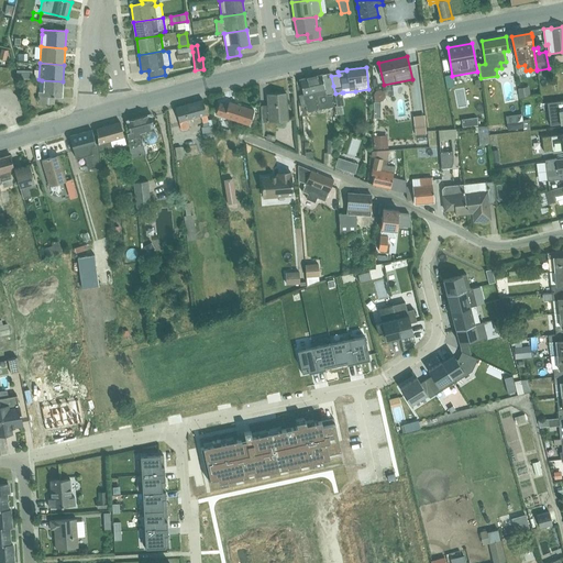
[(333,95),(333,86),(331,76),(330,73),(300,80),(304,95),(298,96),(301,108),(306,107),(307,111),(318,109),(318,110),(334,108),(334,101),(317,103),(316,100),(321,99),(320,92),(324,90),(326,96),(333,95)]
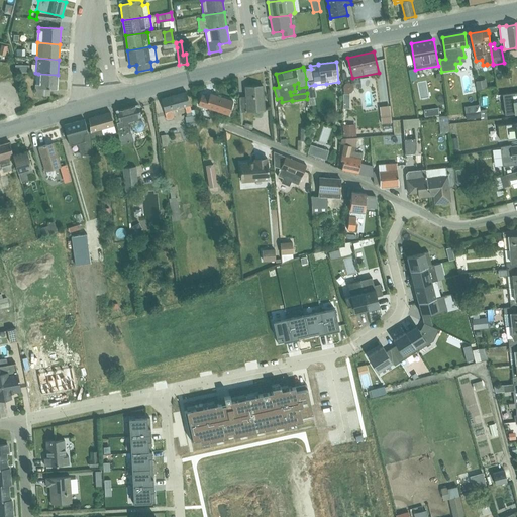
[(417,80),(415,69),(408,70),(410,82),(417,80)]
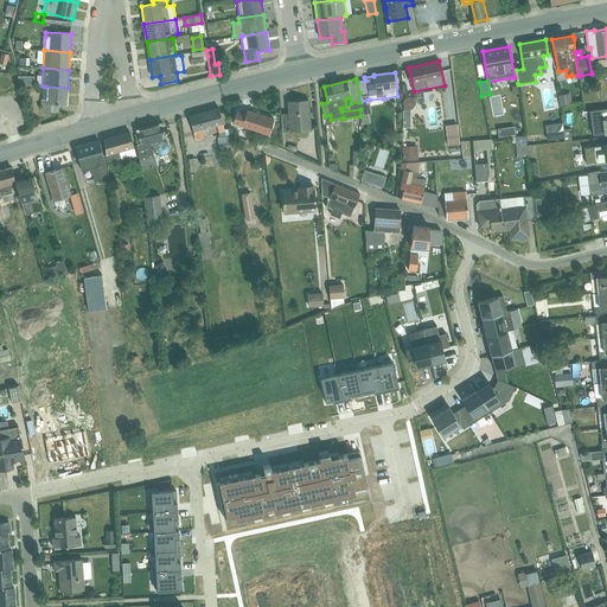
[(58,106),(66,106),(68,88),(45,87),(44,112),(52,112),(58,113),(58,106)]
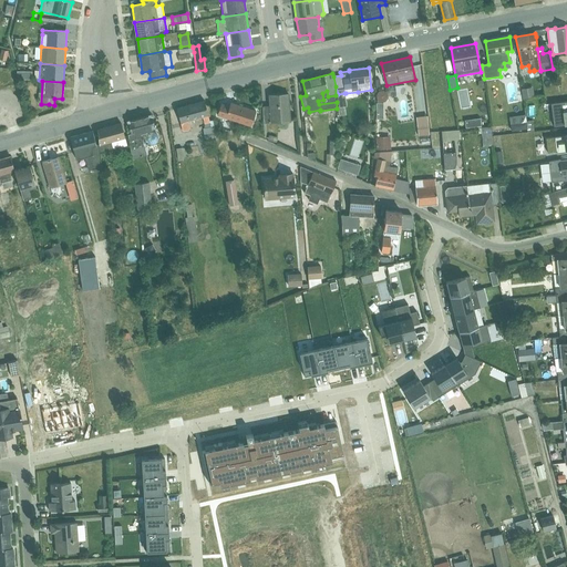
[(393,84),(395,96),(408,95),(405,82),(393,84)]
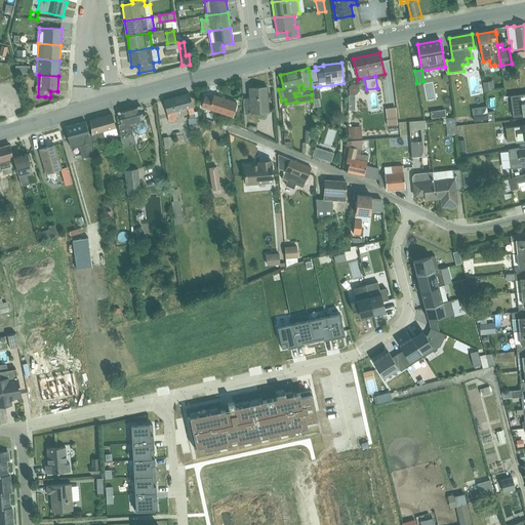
[(355,81),(350,81),(351,84),(348,88),(349,92),(349,111),(355,111),(355,93),(357,93),(359,90),(358,86),(355,84),(355,81)]
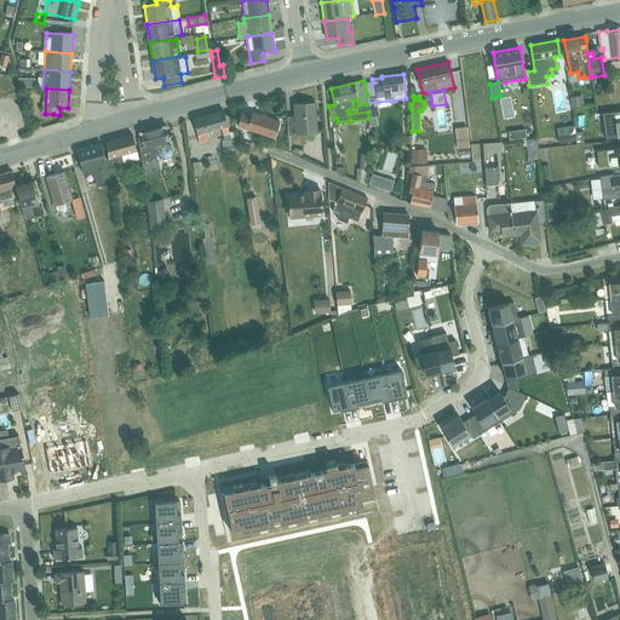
[(583,96),(569,97),(570,107),(584,104),(583,96)]
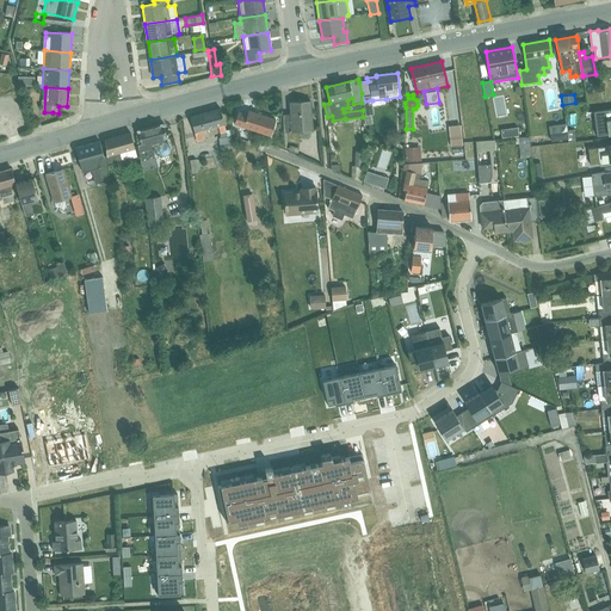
[(372,100),(371,100),(364,102),(364,116),(374,116),(374,106),(372,100)]
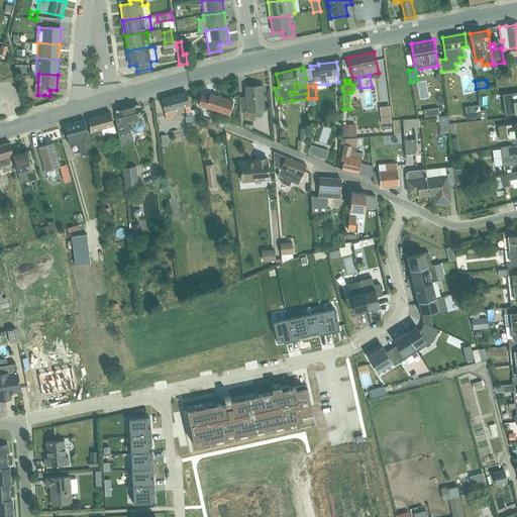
[(265,111),(263,86),(245,87),(245,97),(239,97),(240,112),(265,111)]
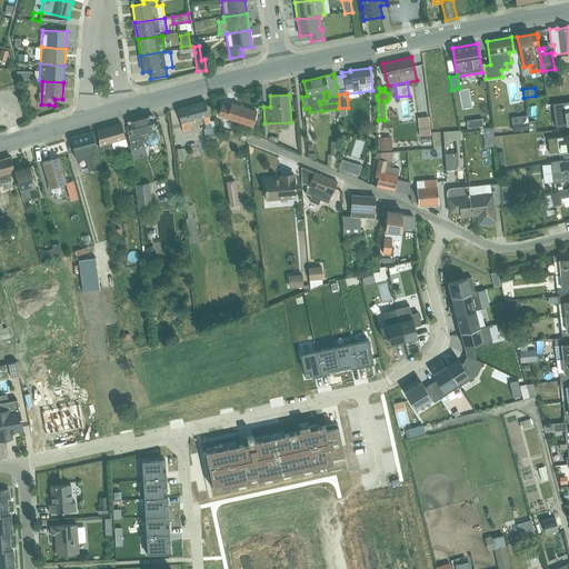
[(213,121),(210,122),(205,101),(177,109),(183,132),(191,130),(189,122),(203,118),(206,126),(206,129),(203,129),(206,143),(213,142),(215,149),(218,148),(213,121)]
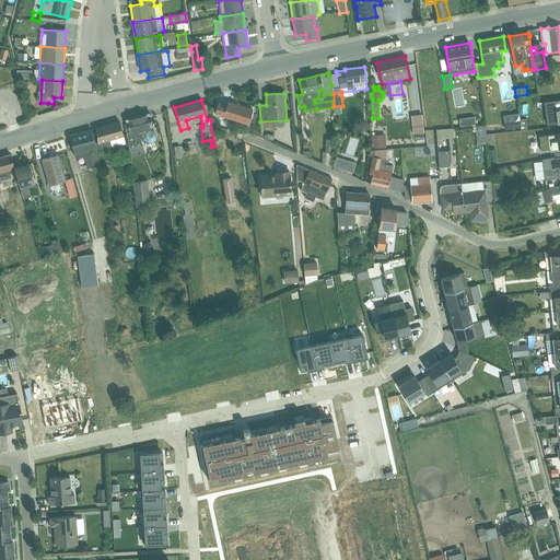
[(547,125),(559,123),(559,100),(544,103),(547,125)]
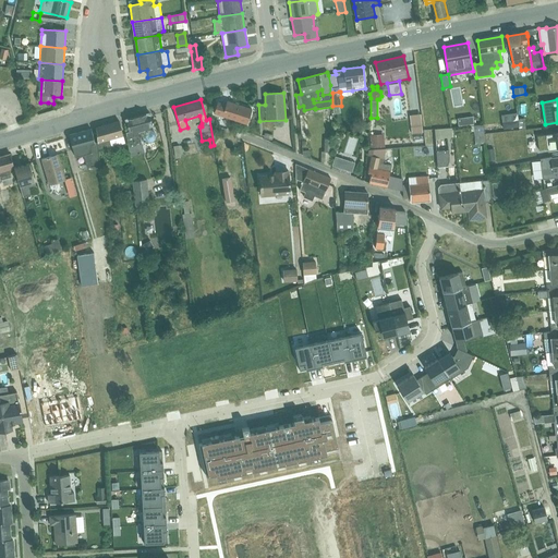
[(214,113),(247,124),(252,110),(227,101),(226,105),(218,102),(214,113)]
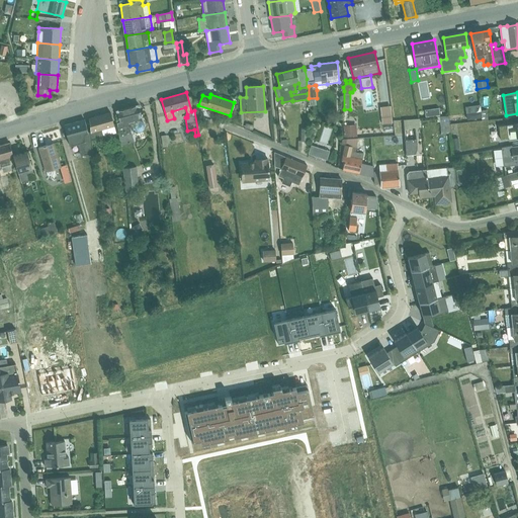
[(482,120),(481,111),(480,104),(464,106),(466,119),(470,119),(471,121),(482,120)]
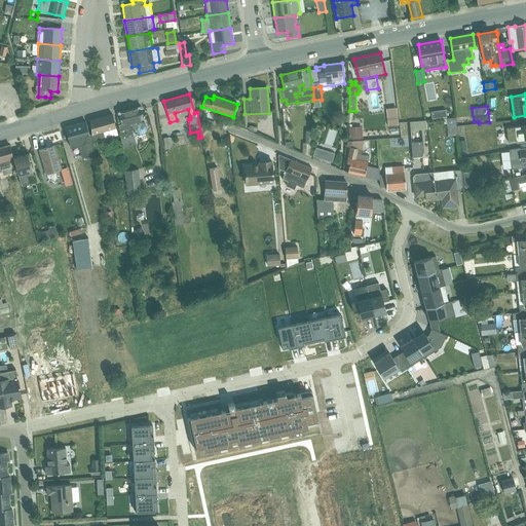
[(137,124),(136,122),(144,119),(141,107),(118,113),(121,124),(118,125),(121,135),(120,136),(122,149),(136,145),(134,138),(136,137),(136,135),(138,134),(140,135),(142,135),(144,134),(146,133),(147,130),(147,128),(146,126),(145,124),(142,122),(137,124)]
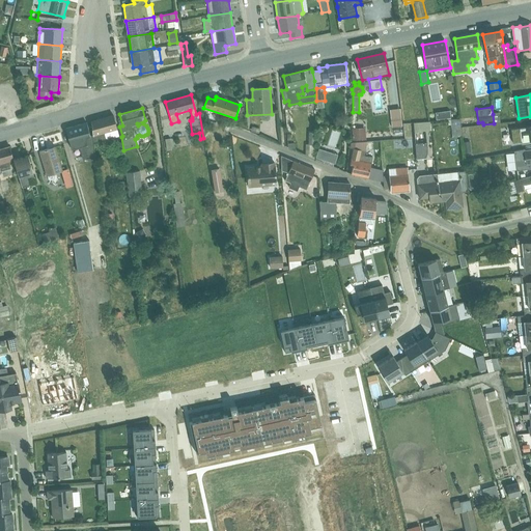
[(392,128),(402,127),(400,109),(390,110),(392,128)]
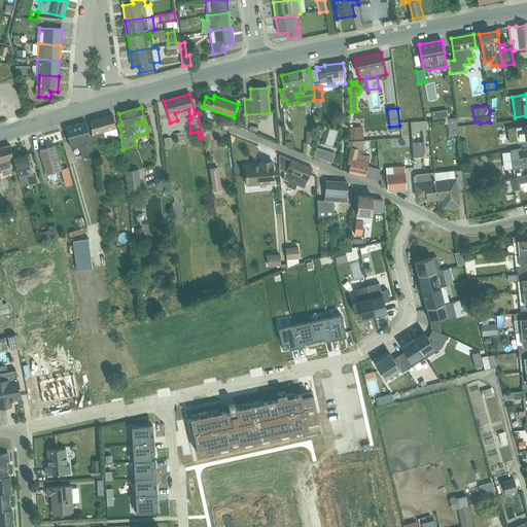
[(447,117),(446,110),(431,112),(432,119),(447,117)]
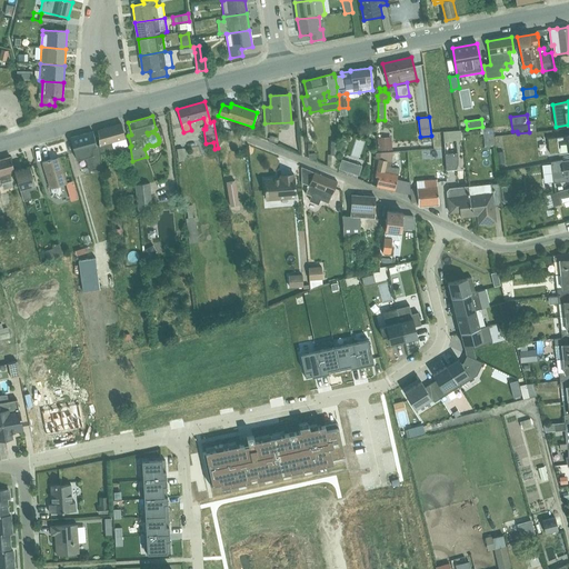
[(100,153),(128,147),(121,125),(98,131),(99,143),(100,153)]
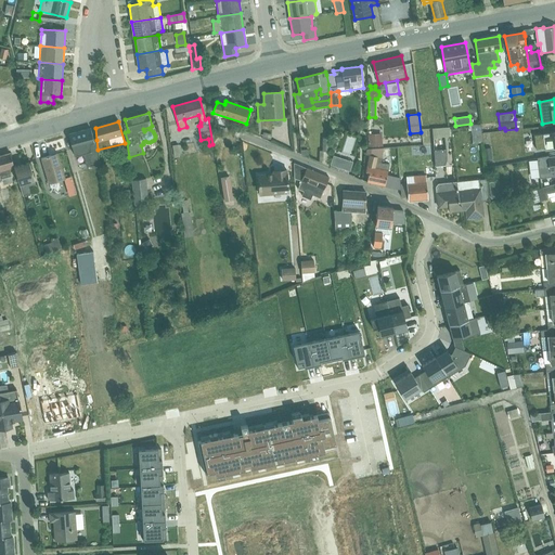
[(469,126),(472,143),(482,142),(480,124),(469,126)]
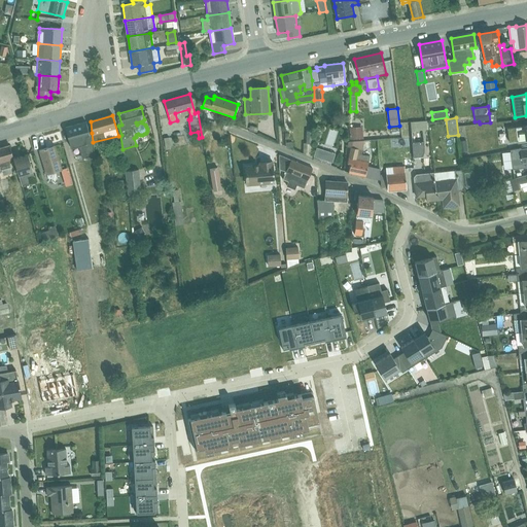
[(428,130),(427,120),(411,123),(412,132),(428,130)]
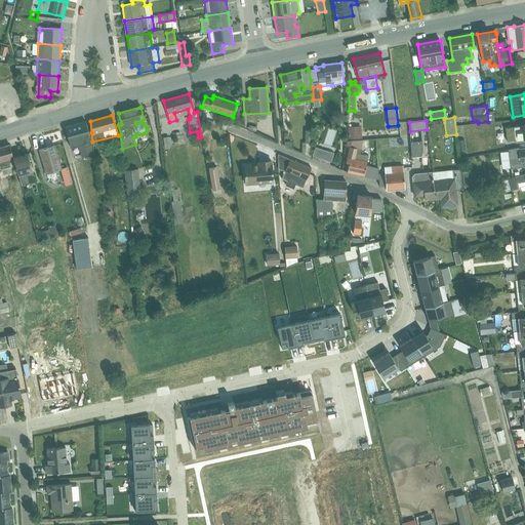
[(94,155),(92,142),(91,132),(88,133),(85,122),(65,127),(71,148),(78,146),(82,158),(94,155)]
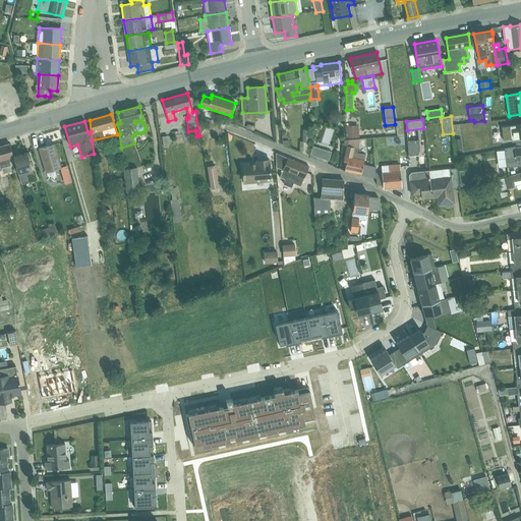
[(519,138),(520,137),(520,124),(502,127),(503,140),(511,139),(512,140),(519,139),(519,138)]
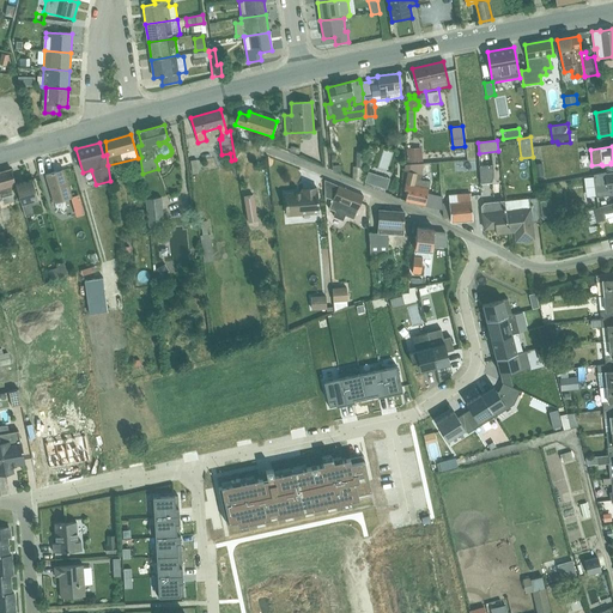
[(406,149),(407,163),(423,162),(422,147),(406,149)]
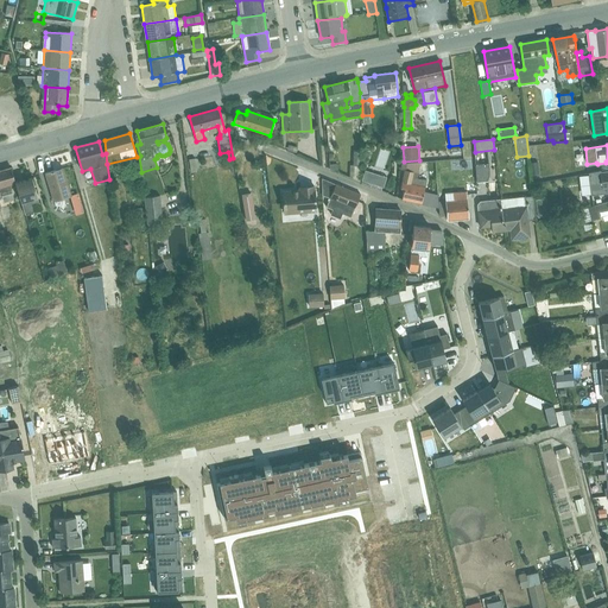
[(487,156),(485,157),(485,159),(475,160),(476,183),(487,182),(491,175),(489,164),(488,164),(487,156)]
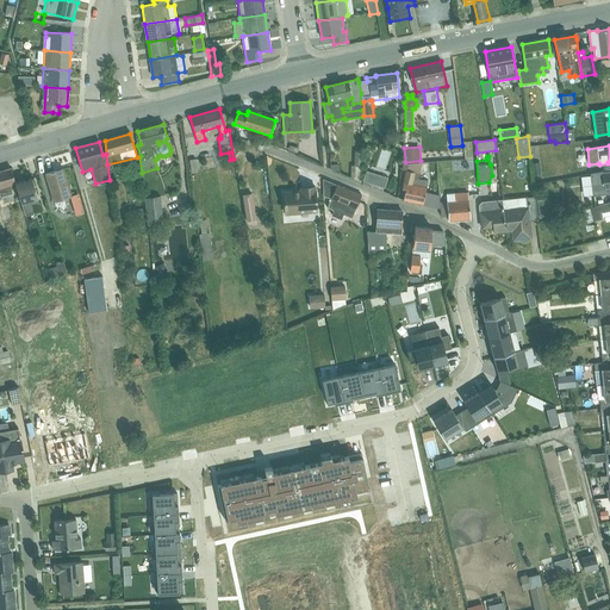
[(531,163),(533,176),(541,175),(540,162),(531,163)]
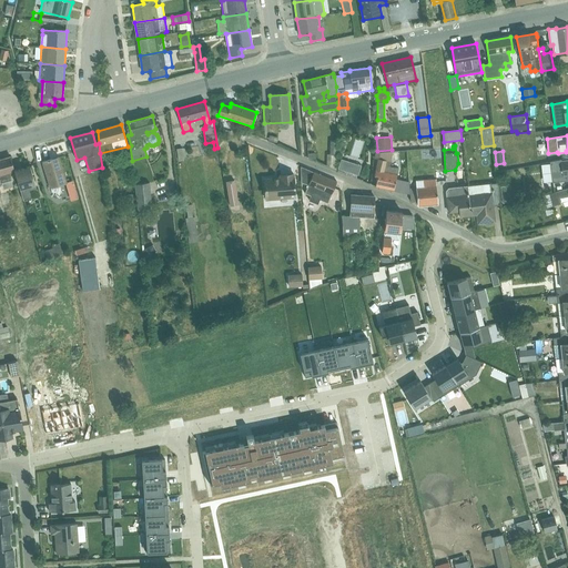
[(375,186),(401,192),(403,181),(396,180),(398,169),(389,166),(391,162),(392,152),(375,153),(375,158),(378,159),(375,171),(376,171),(375,175),(377,176),(375,186)]
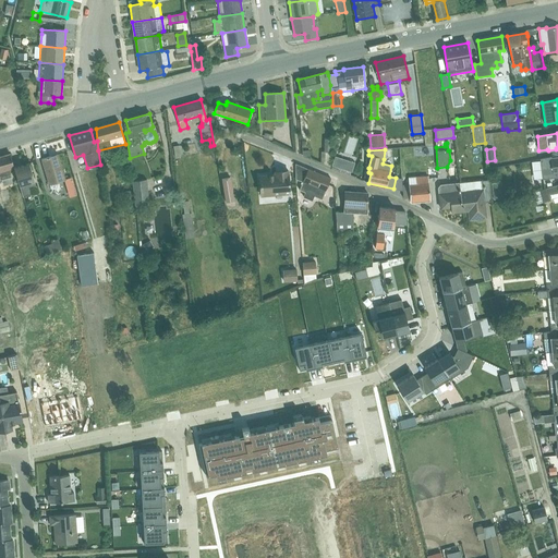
[(9,171),(14,169),(14,168),(10,154),(0,156),(0,182),(2,182),(4,186),(12,183),(9,171)]
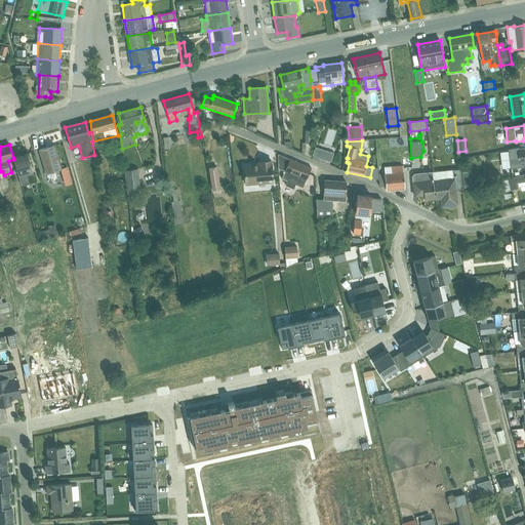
[(54,146),(39,150),(46,174),(62,169),(54,146)]
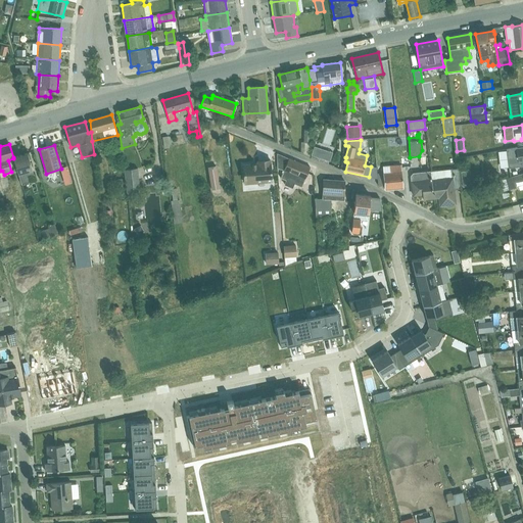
[(333,153),(314,147),(311,155),(330,161),(333,153)]
